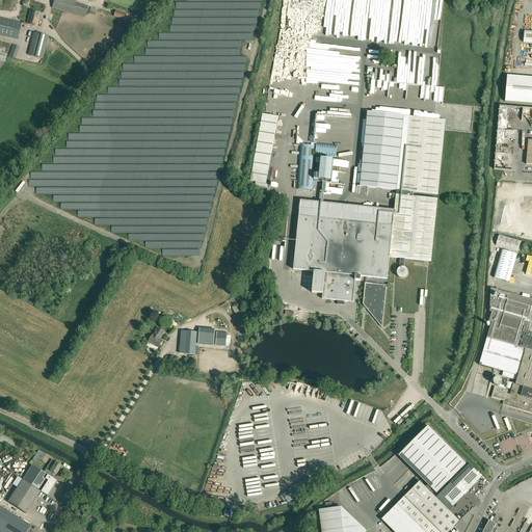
[(85,18),(87,6),(75,2),(75,0),(53,0),(52,7),(85,18)]
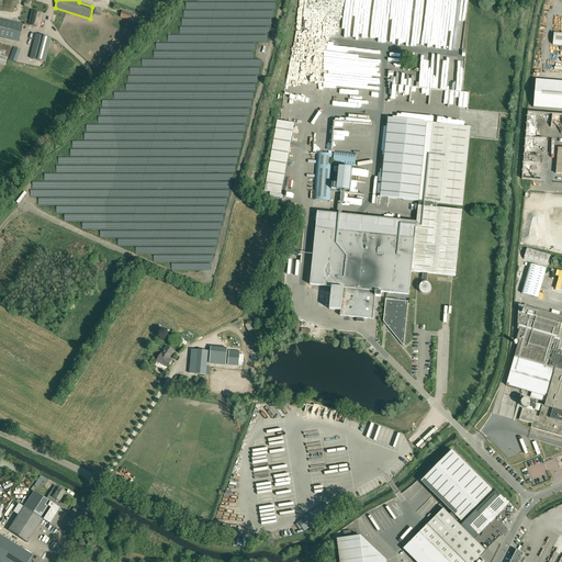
[(433,47),(435,0),(395,0),(395,3),(396,3),(395,17),(396,17),(396,23),(400,23),(397,42),(407,42),(407,44),(419,44),(418,51),(425,51),(425,46),(433,47)]
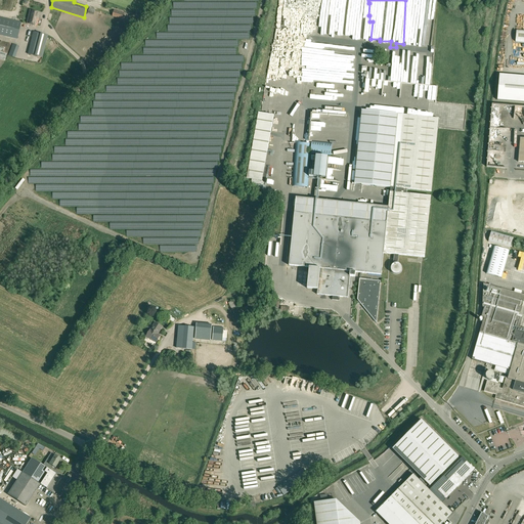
[(425,0),(411,0),(411,4),(420,5),(420,14),(417,13),(417,19),(419,19),(419,26),(424,26),(425,0)]
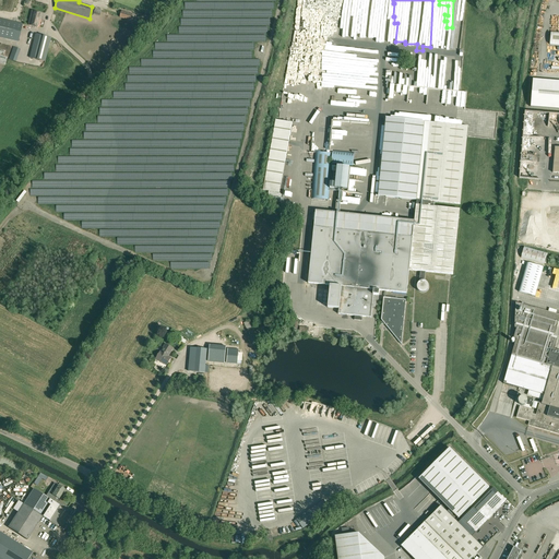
[(455,49),(462,50),(467,0),(455,0),(451,44),(454,44),(453,51),(455,52),(455,49)]
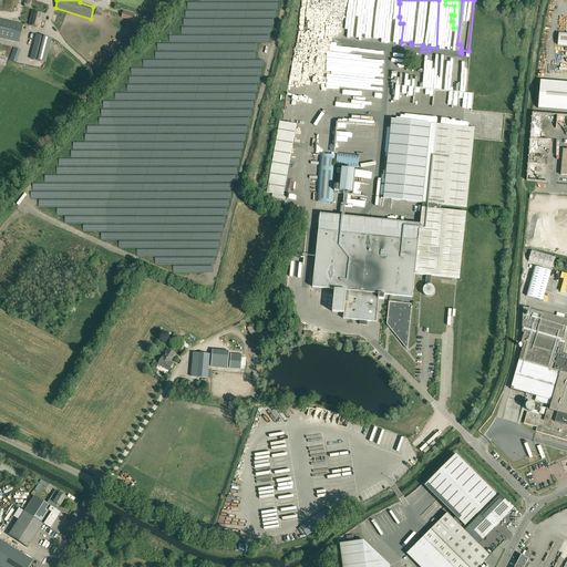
[(42,20),(44,14),(32,10),(29,26),(40,28),(42,20)]
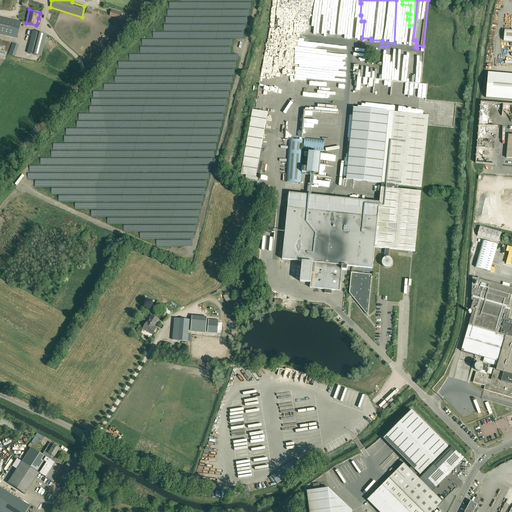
[(119,19),(121,12),(112,9),(110,16),(119,19)]
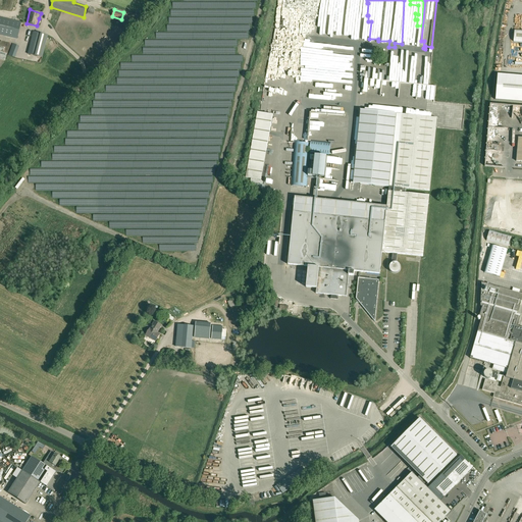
[(0,34),(17,39),(21,22),(0,16),(0,34)]
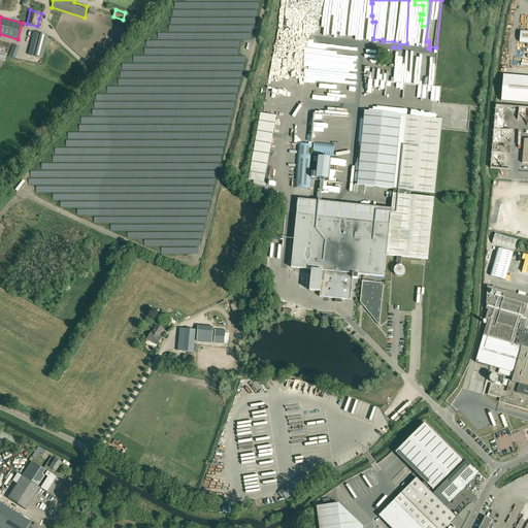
[(357,26),(354,25),(353,40),(363,40),(364,26),(357,26)]
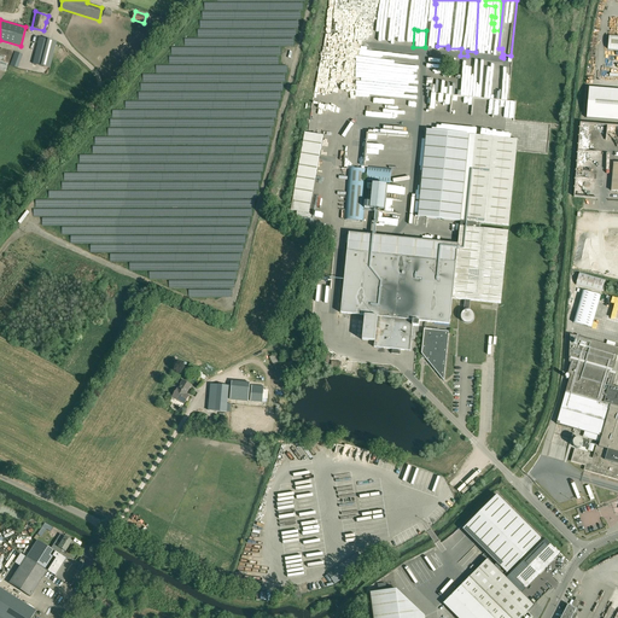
[(607,50),(617,50),(617,36),(608,36),(607,50)]
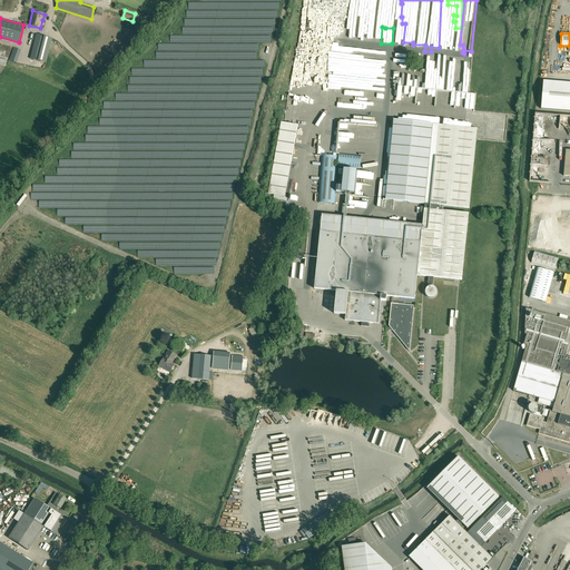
[(46,62),(52,38),(37,35),(30,59),(46,62)]
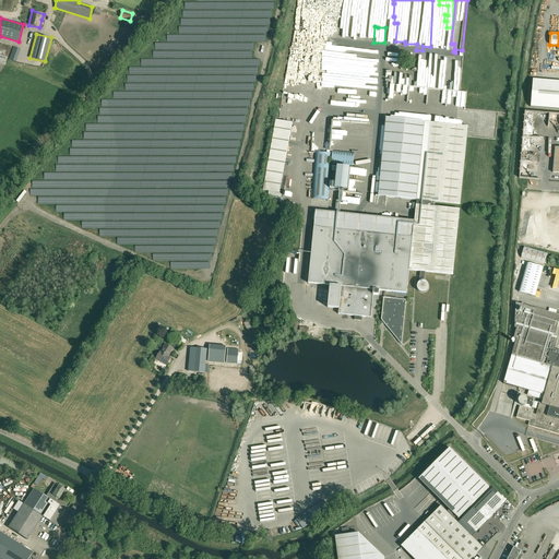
[(16,62),(21,49),(13,47),(9,59),(16,62)]
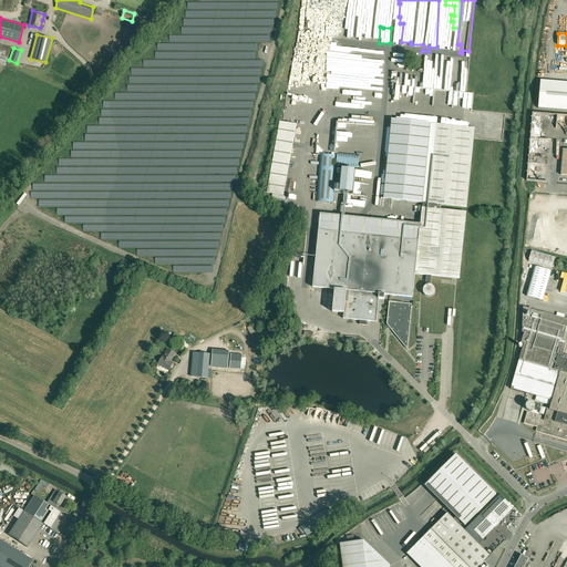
[(296,48),(294,66),(306,69),(309,50),(296,48)]
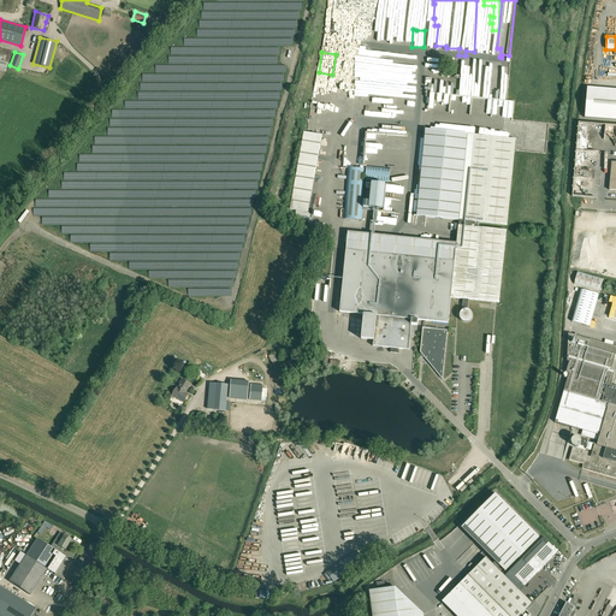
[(436,111),(460,112),(461,78),(436,77),(436,111)]
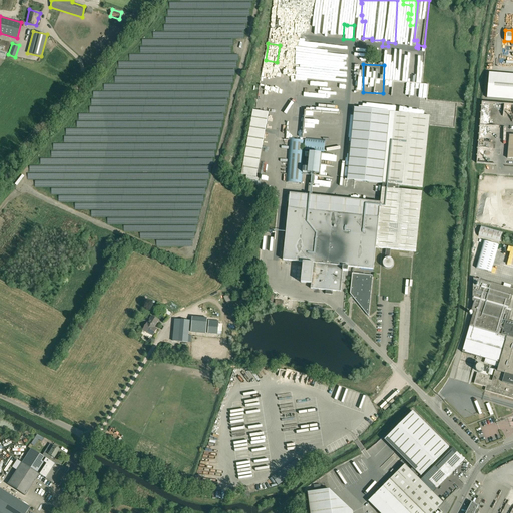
[(265,83),(266,77),(271,78),(273,67),(264,66),(263,78),(262,83),(265,83)]
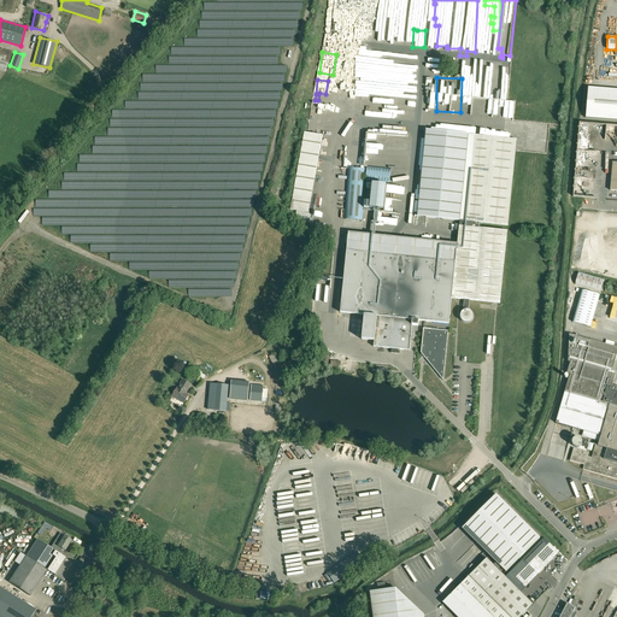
[(616,89),(588,88),(586,118),(616,119),(616,89)]
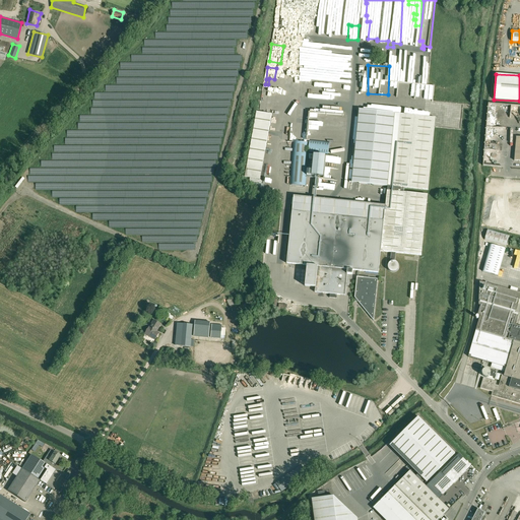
[(397,76),(396,96),(433,98),(433,95),(431,95),(431,77),(397,76)]
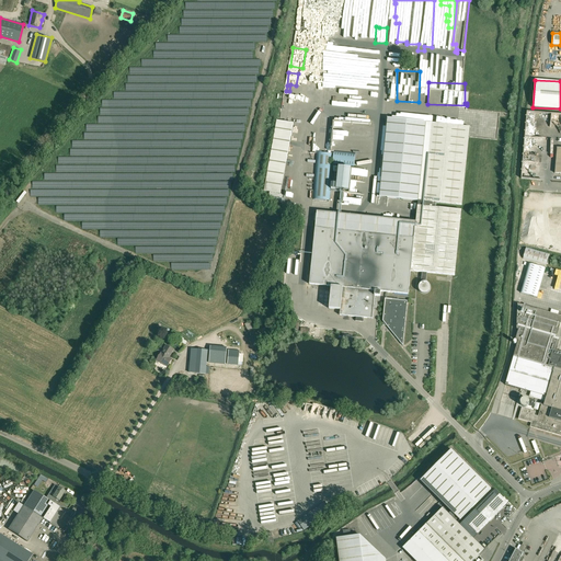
[(284,109),(295,111),(297,96),(286,95),(284,109)]
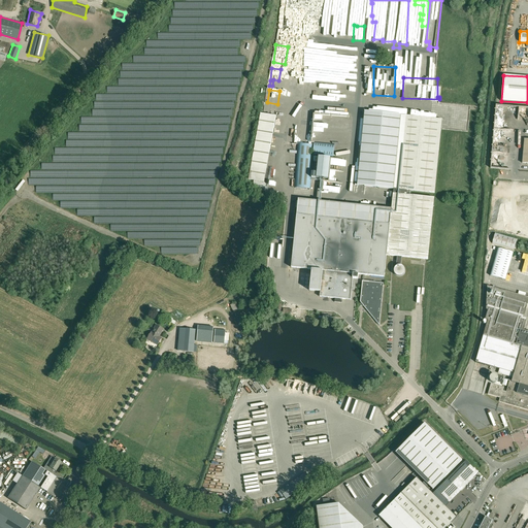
[(297,215),(291,267),(311,269),(309,291),(320,292),(320,296),(335,298),(334,302),(342,303),(342,299),(351,300),(353,278),(358,278),(358,274),(363,274),(365,275),(384,277),(385,271),(385,266),(386,256),(387,256),(387,255),(397,256),(396,264),(401,264),(402,257),(428,259),(434,198),(410,195),(410,191),(434,193),(441,130),(442,119),(365,111),(357,185),(394,189),(392,208),(298,199),(297,215)]
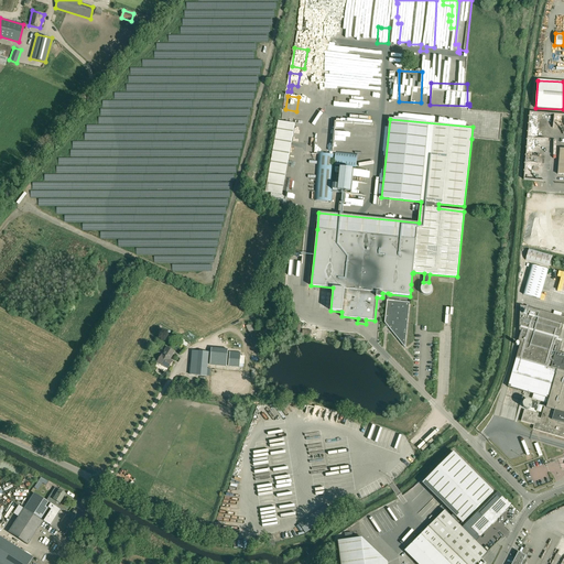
[(279,121),(272,160),(289,163),(295,125),(279,121)]
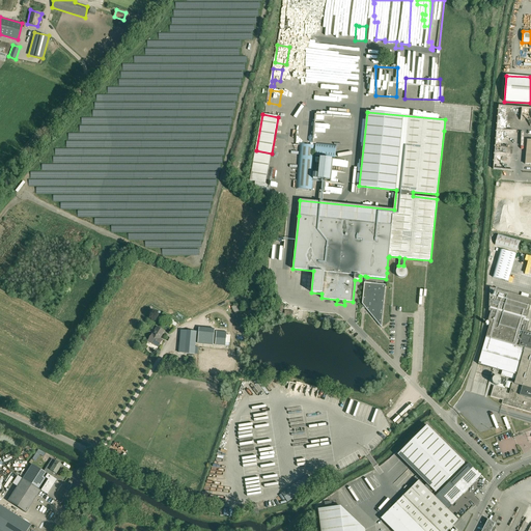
[(316,143),(314,157),(335,159),(337,145),(316,143)]
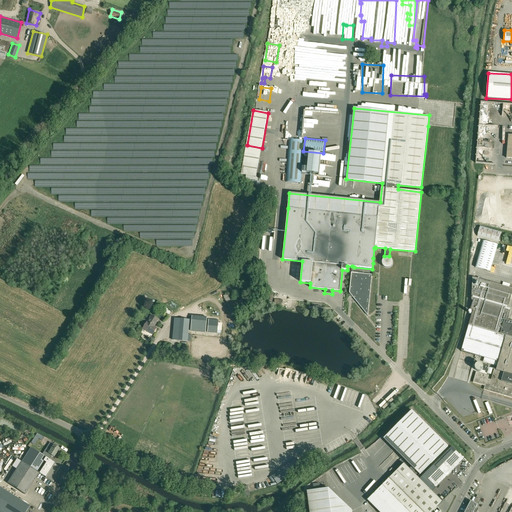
[(289,140),(286,182),(301,183),(303,158),(304,141),(289,140)]
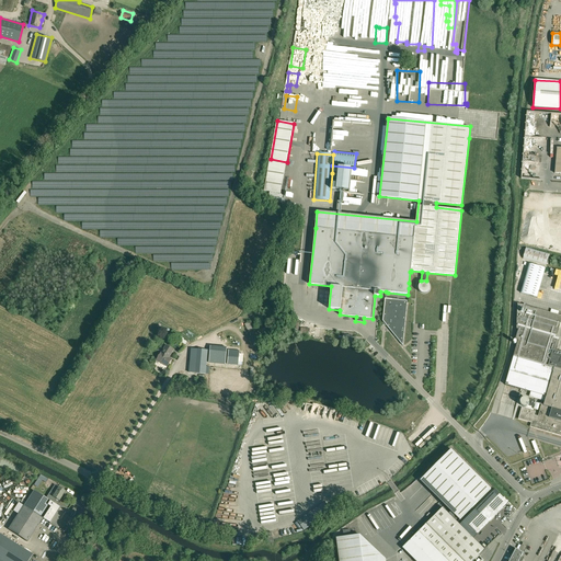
[(334,167),(333,171),(338,172),(336,190),(348,191),(351,169),(334,167)]
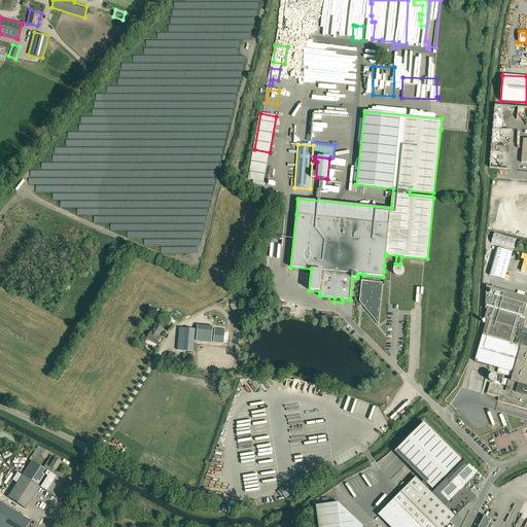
[(24,182),(23,180),(15,189),(18,190),(24,182)]
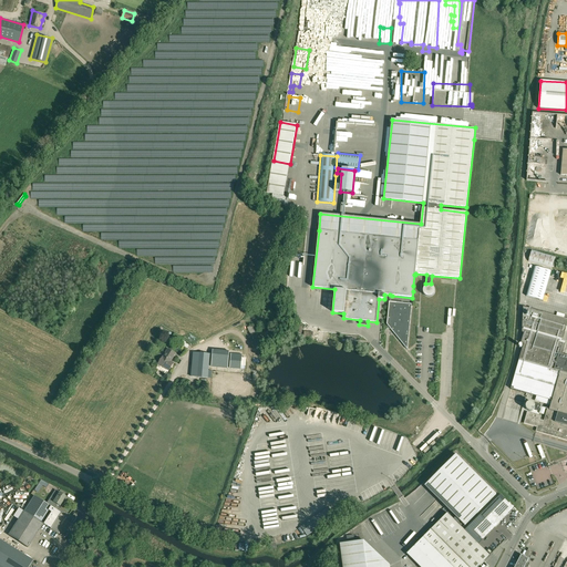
[(558,247),(566,247),(566,206),(564,206),(564,208),(560,208),(560,215),(566,215),(566,219),(566,225),(564,225),(564,222),(559,222),(548,222),(548,226),(539,226),(539,225),(534,225),(534,226),(538,226),(538,230),(528,230),(528,248),(558,249),(558,247)]
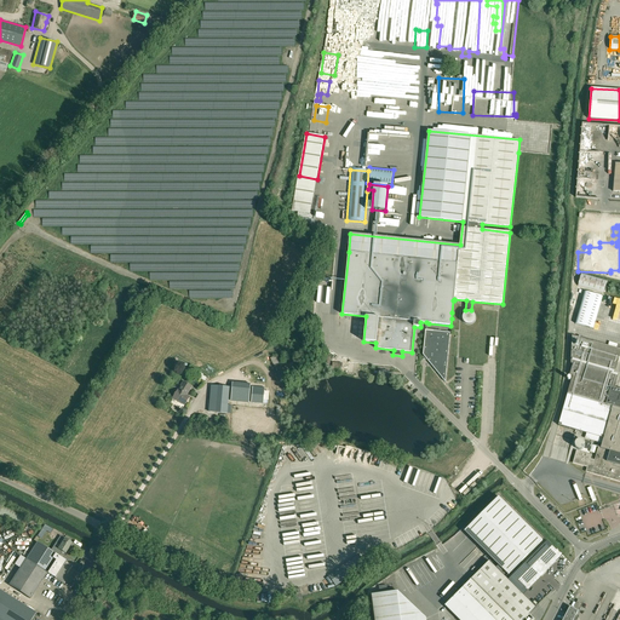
[(607,281),(581,274),(578,286),(603,293),(607,281)]
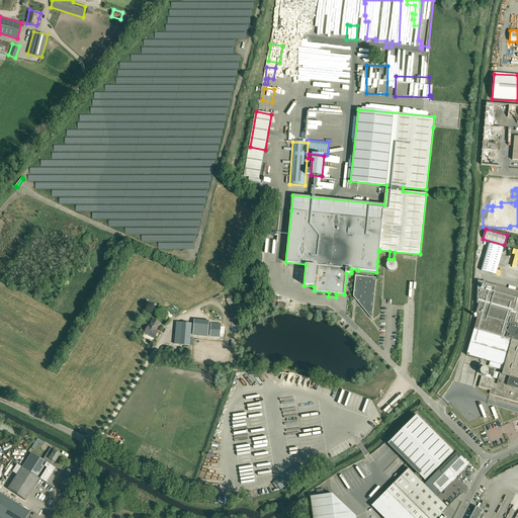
[(503,248),(489,244),(481,271),(496,275),(503,248)]
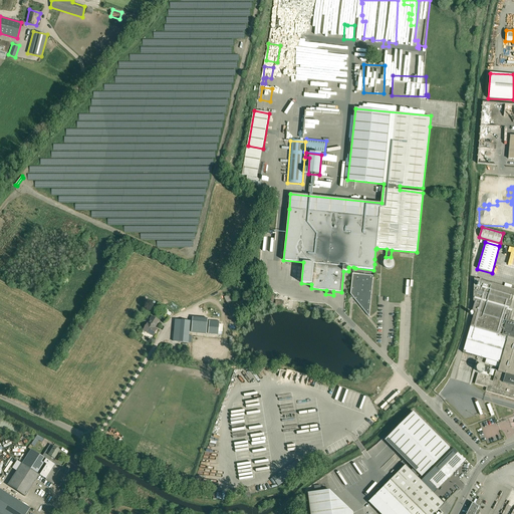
[(373,275),(352,272),(352,273),(350,298),(353,298),(368,316),(373,275)]
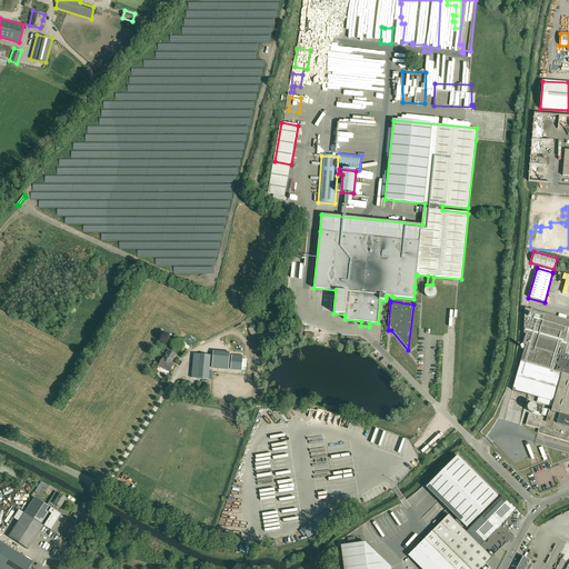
[(278,322),(279,307),(263,307),(262,321),(278,322)]
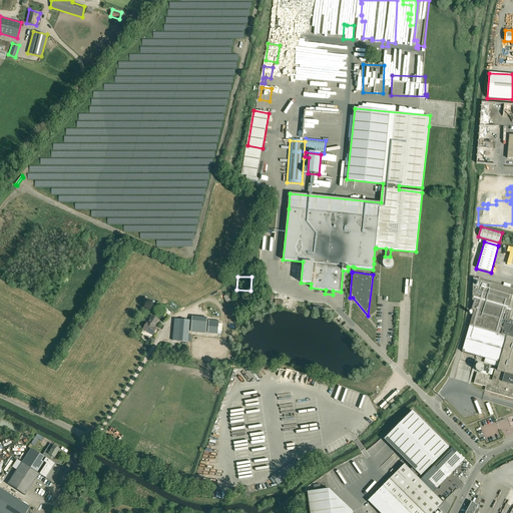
[(463,351),(462,352),(486,358),(484,363),(497,366),(498,366),(497,371),(495,370),(492,381),(489,380),(489,377),(477,374),(474,384),(486,387),(485,391),(506,397),(511,398),(512,398),(512,322),(509,322),(511,317),(512,310),(509,309),(512,300),(512,295),(512,289),(481,280),(474,278),(473,287),(472,301),(474,301),(471,311),(474,311),(470,326),(463,351)]
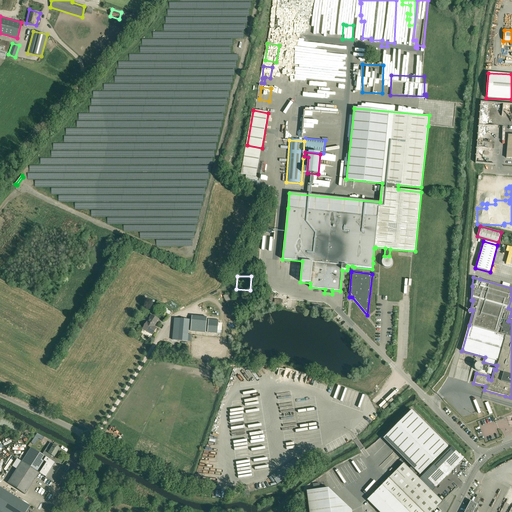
[(223,296),(227,303),(232,301),(229,296),(230,296),(229,293),(223,296)]
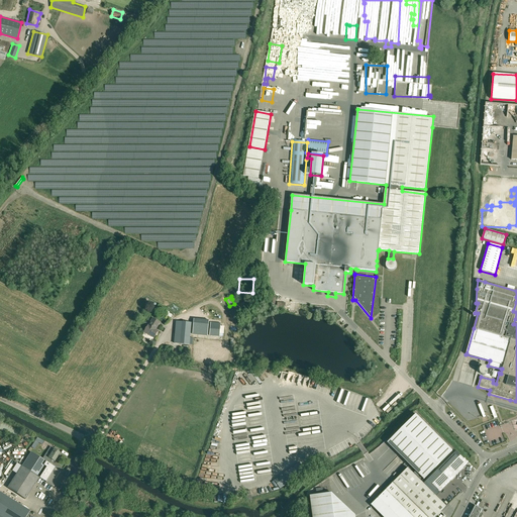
[(156,329),(160,322),(153,318),(152,318),(148,325),(144,331),(153,338),(159,331),(156,329)]
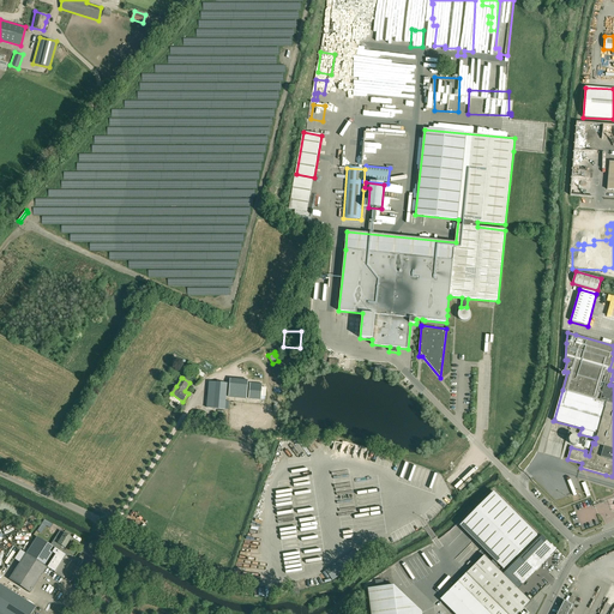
[(230,379),(229,397),(247,398),(248,381),(230,379)]
